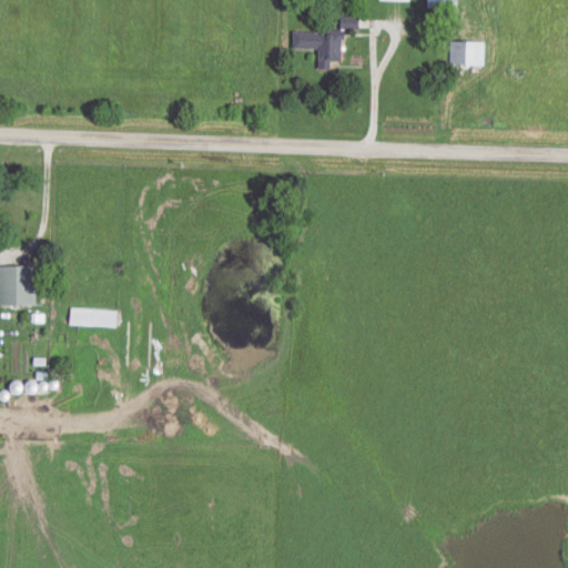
[(457,0),(428,0),(428,10),(458,10),(457,0)]
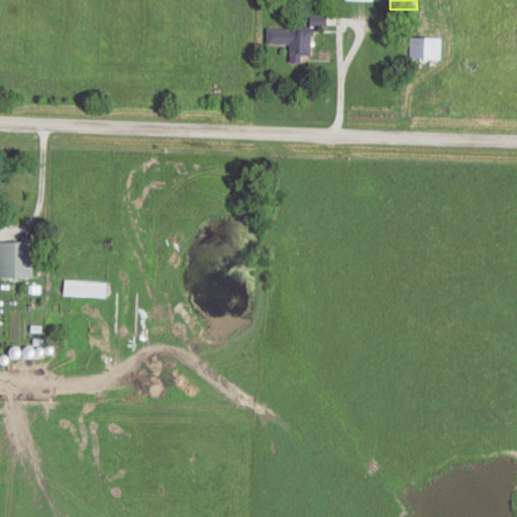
[(311,57),(311,28),(267,28),(267,44),(290,45),(290,63),(302,63),(302,57),(311,57)]
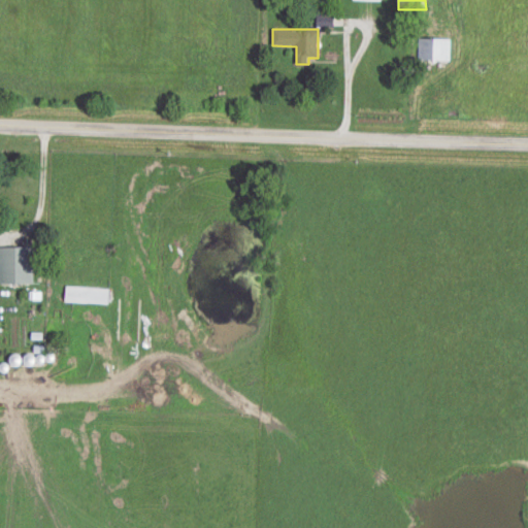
[(419,60),(451,61),(451,38),(419,38),(419,60)]
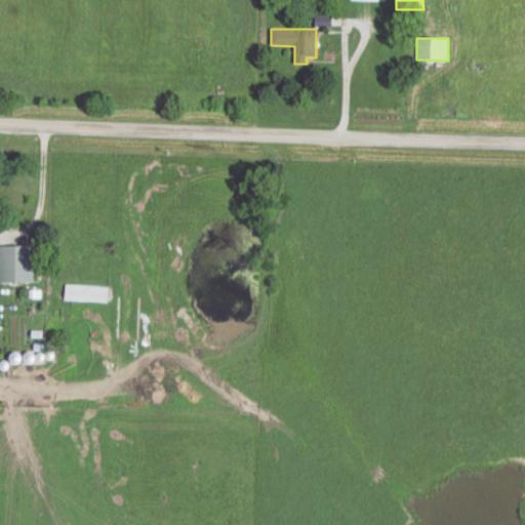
[(33,245),(0,245),(0,282),(33,282),(33,245)]
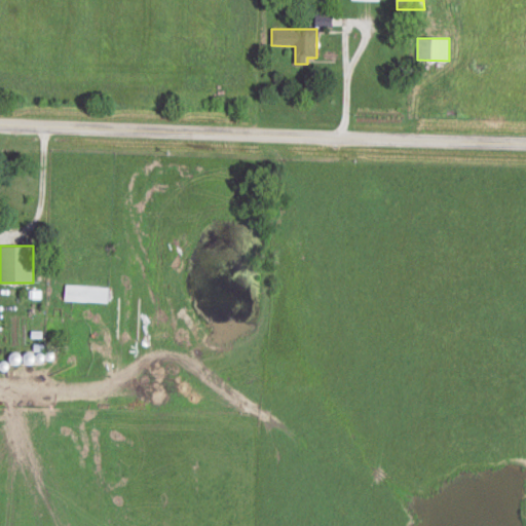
[(65,302),(109,302),(109,287),(65,287),(65,302)]
